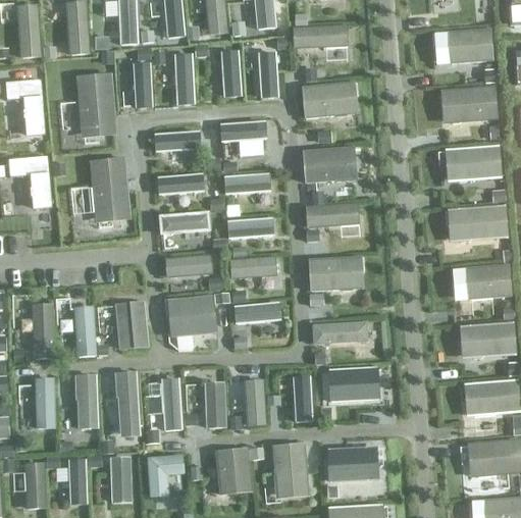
[(86,0),(64,1),(68,54),(89,52),(86,0)]
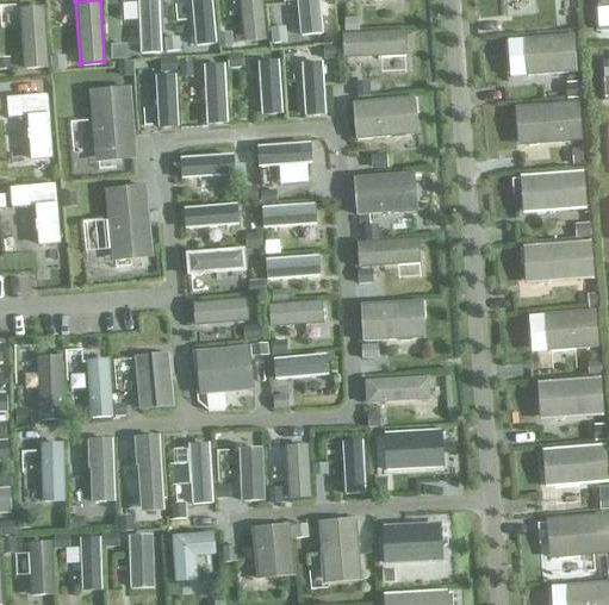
[(138,0),(123,0),(123,17),(138,17),(140,50),(160,50),(157,0),(138,0)]
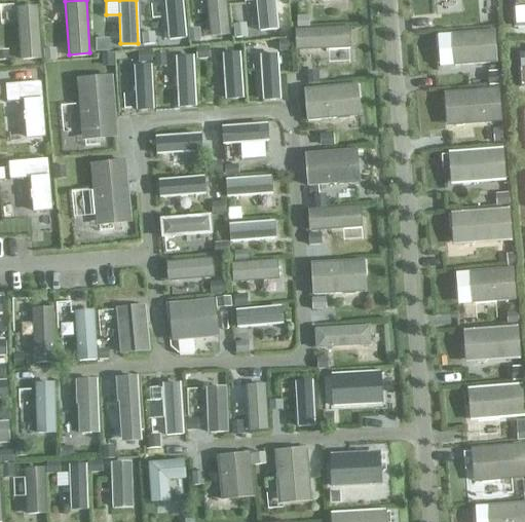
[(163,0),(167,37),(169,36),(183,35),(185,35),(181,0),(163,0)]
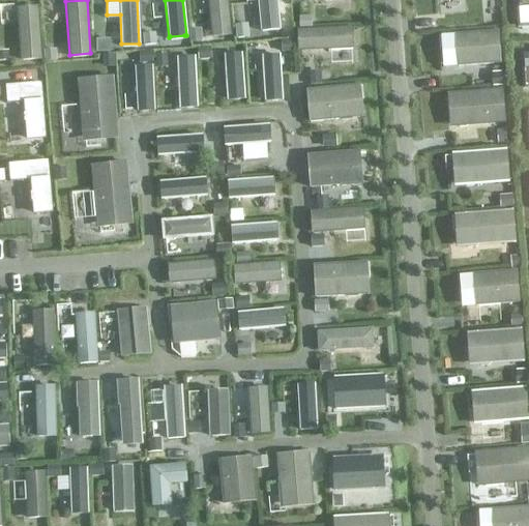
[(207,0),(211,33),(230,32),(227,0),(207,0)]
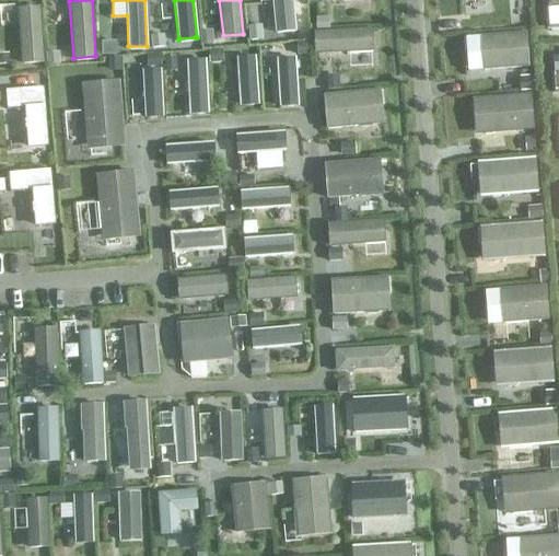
[(271,0),(275,30),(294,27),(291,0),(271,0)]
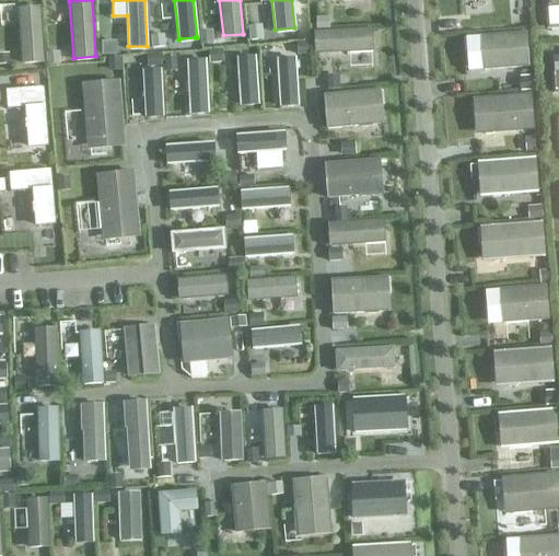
[(548,0),(549,26),(558,25),(558,0),(548,0)]
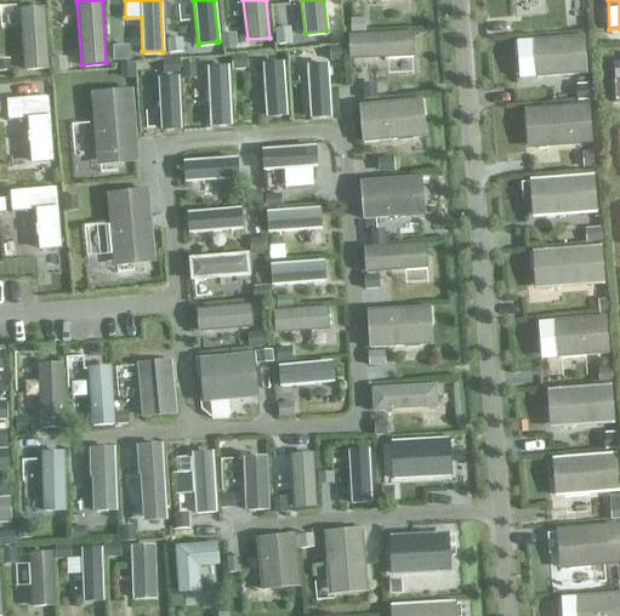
[(44,4),(18,5),(22,67),(24,67),(47,64),(44,4)]
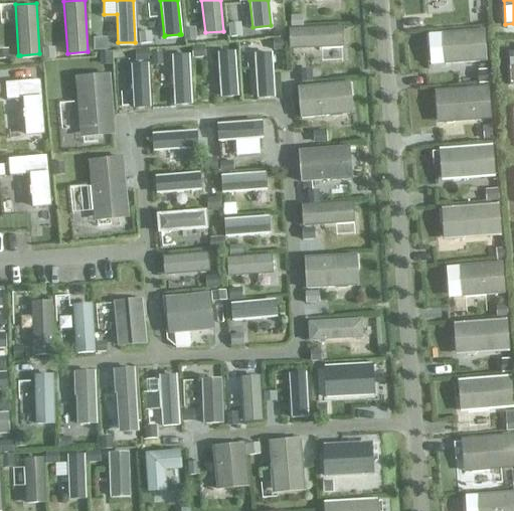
[(304,13),(291,13),(292,24),(305,23),(304,13)]
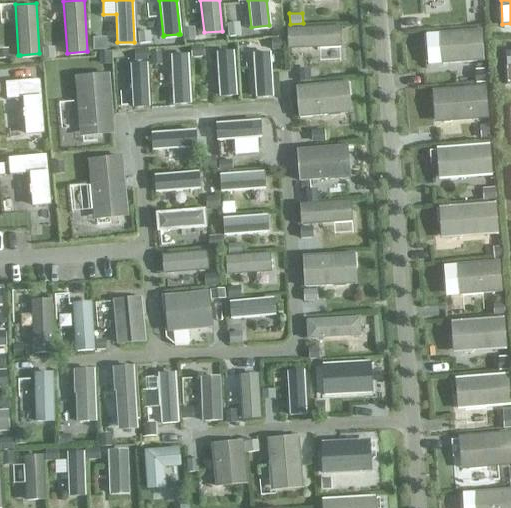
[(238,20),(226,21),(228,34),(239,32),(238,20)]
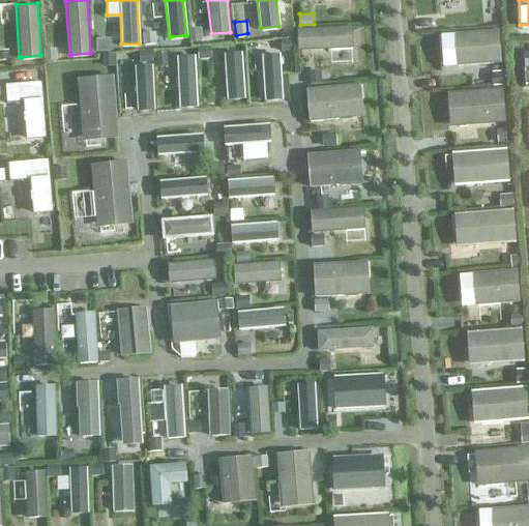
[(201,25),(188,26),(189,38),(201,38),(201,25)]
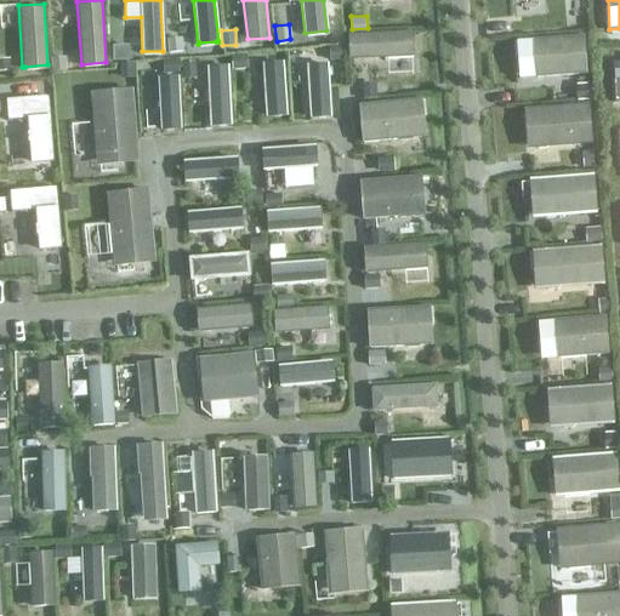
[(413,29),(347,32),(348,56),(413,53),(413,29)]
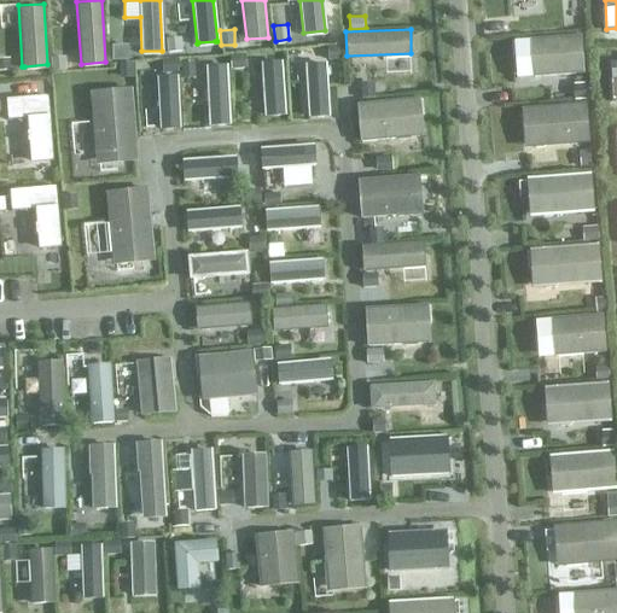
[(180,31),(167,33),(168,48),(181,47),(180,31)]
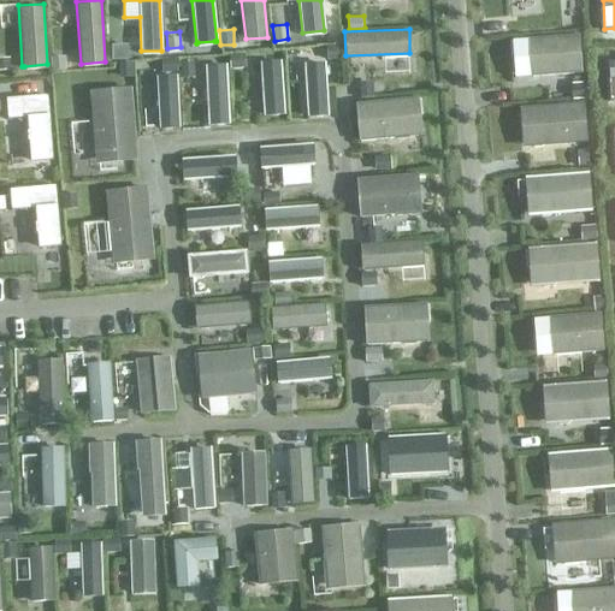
[(579,31),(528,36),(531,72),(581,70),(579,31)]
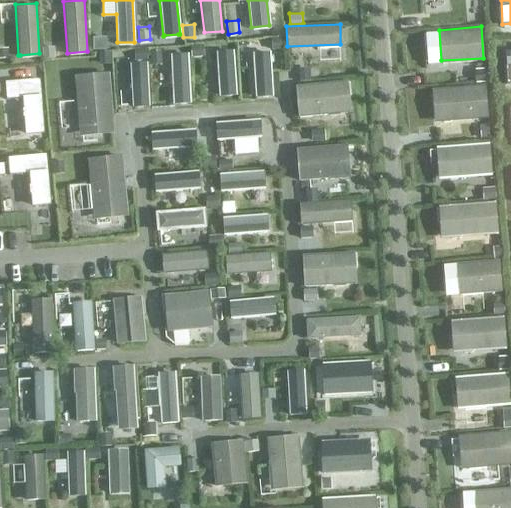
[(282,35),(271,36),(272,46),(282,46),(282,35)]
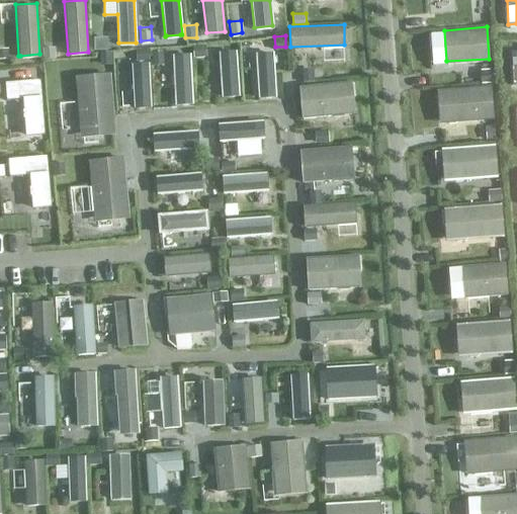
[(103,39),(92,39),(92,50),(104,49),(103,39)]
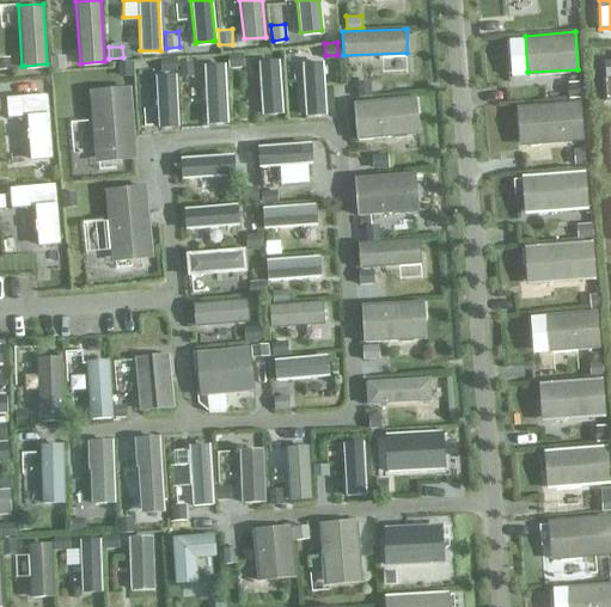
[(63,51),(50,51),(52,65),(65,63),(63,51)]
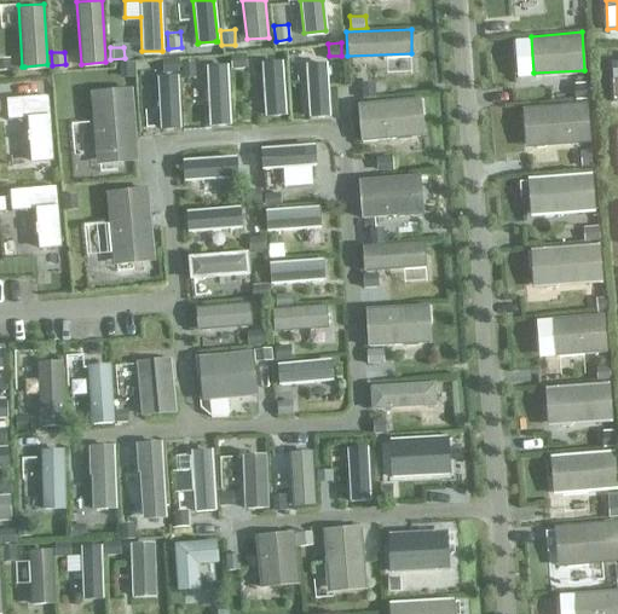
[(246,52),(230,52),(231,67),(246,65),(246,52)]
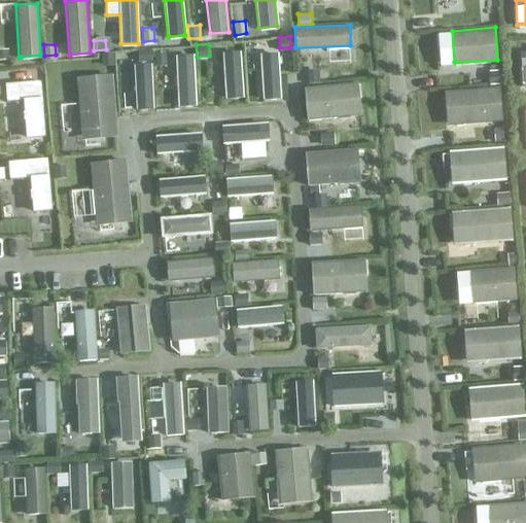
[(151,47),(138,47),(139,60),(151,60),(151,47)]
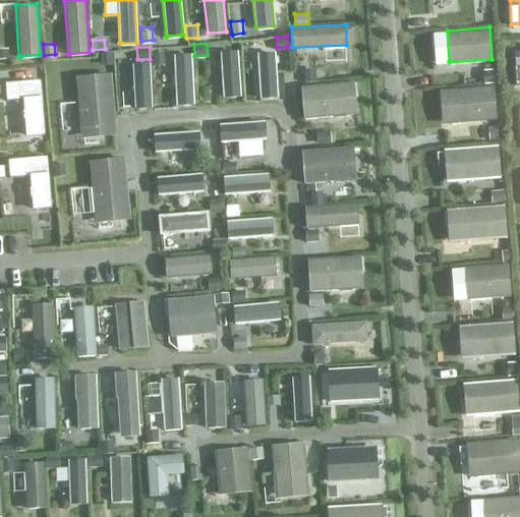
[(237,49),(220,50),(223,96),(240,95),(237,49)]
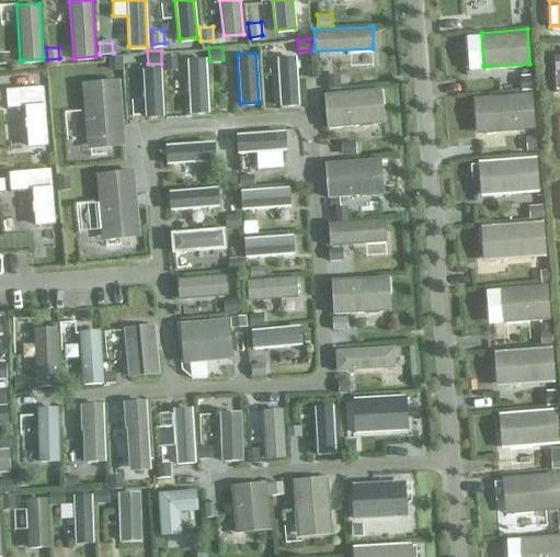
[(120,54),(107,54),(109,68),(121,68),(120,54)]
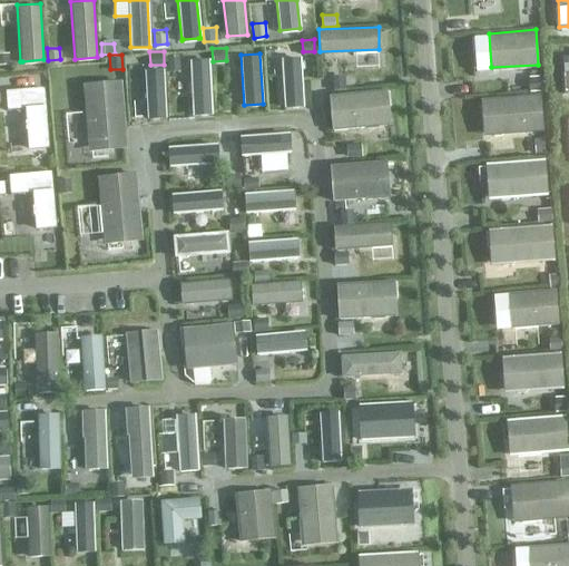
[(179,55),(166,55),(167,70),(179,69),(179,55)]
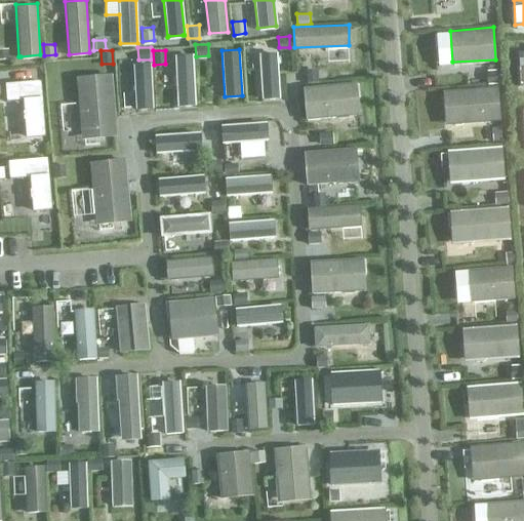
[(276,50),(259,51),(262,97),(279,96),(276,50)]
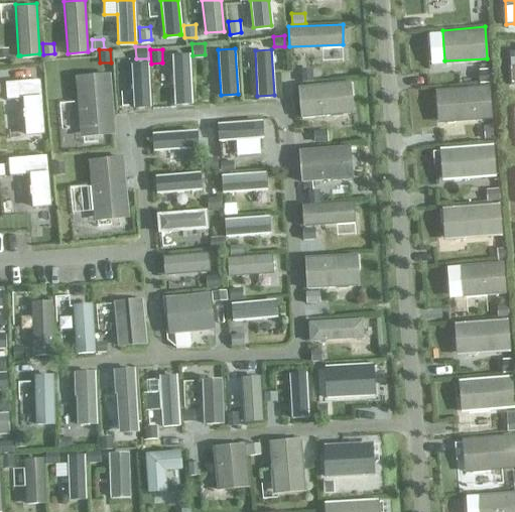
[(188,51),(171,52),(174,102),(191,102),(188,51)]
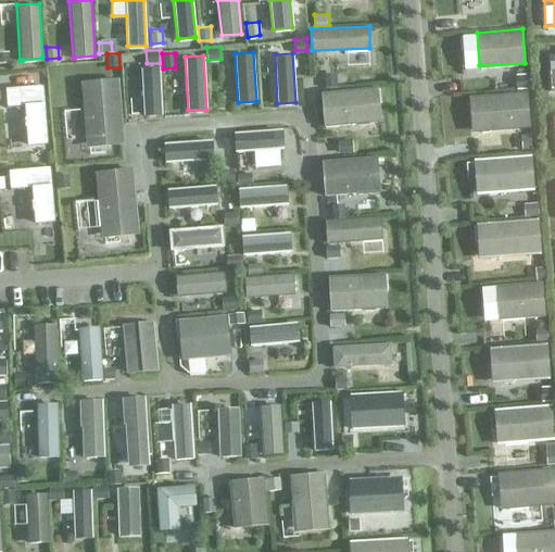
[(159,65),(140,66),(143,113),(162,112),(159,65)]
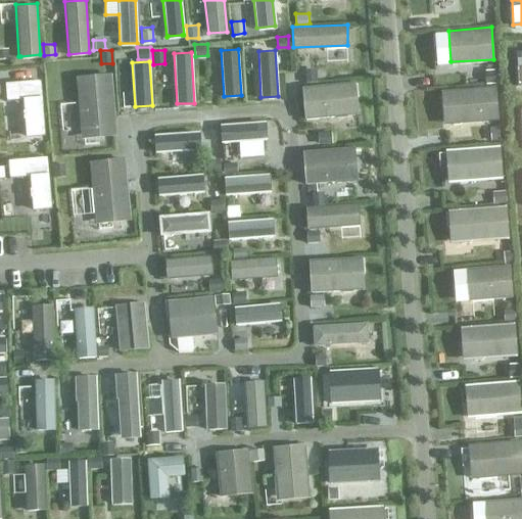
[(316,66),(304,67),(305,81),(317,80),(316,66)]
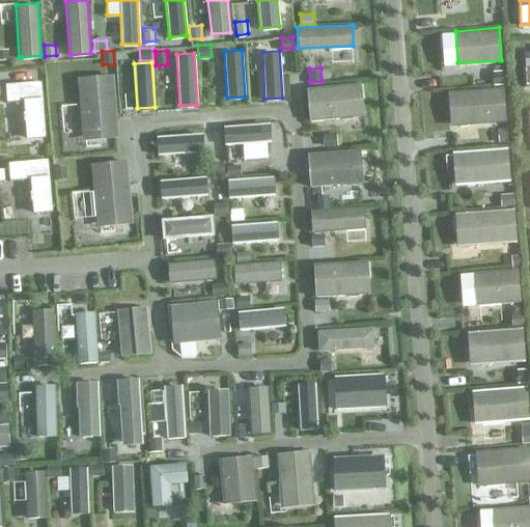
[(502,72),(491,72),(492,83),(502,83),(502,72)]
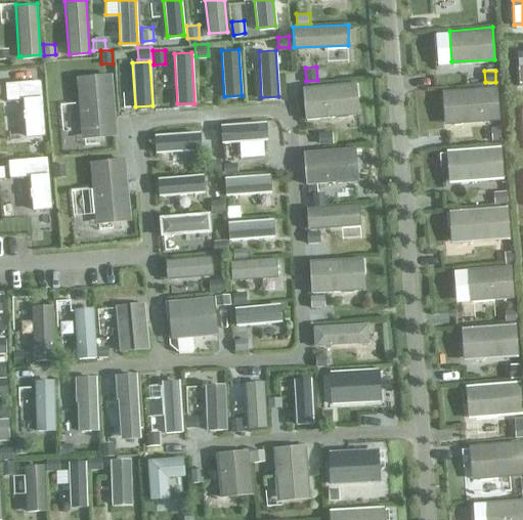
[(111,73),(76,75),(81,136),(116,133),(111,73)]
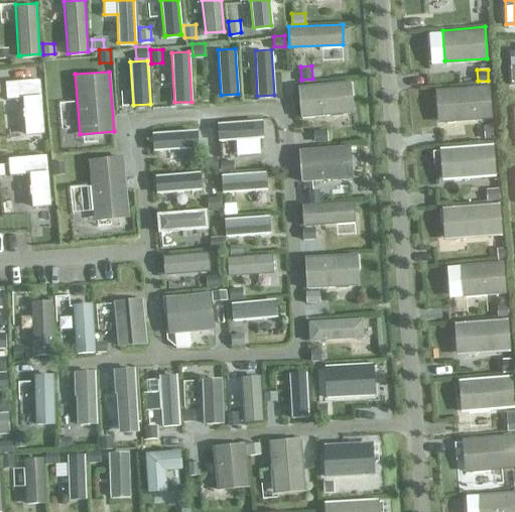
[(39,78),(5,81),(7,98),(23,97),(26,132),(44,131),(41,95),(39,78)]
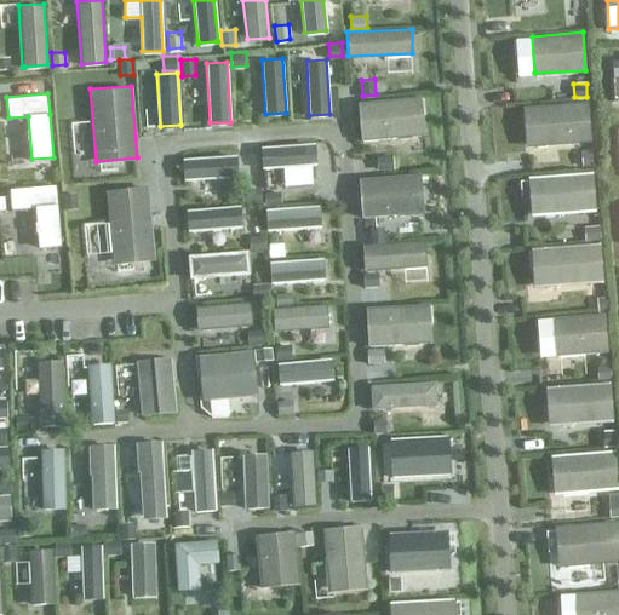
[(420,96),(357,102),(361,138),(424,133),(420,96)]
